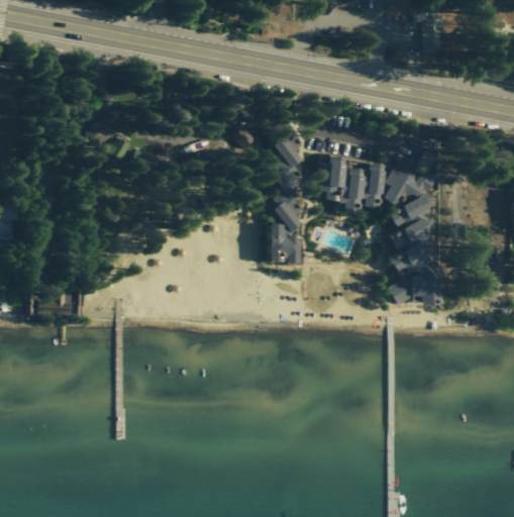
[(114,133),(103,118),(84,131),(94,146),(114,133)]
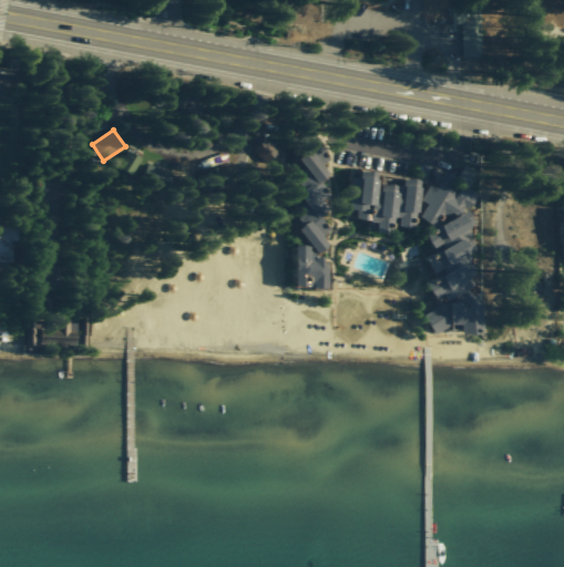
[(255,150),(267,163),(279,153),(268,138),(255,150)]
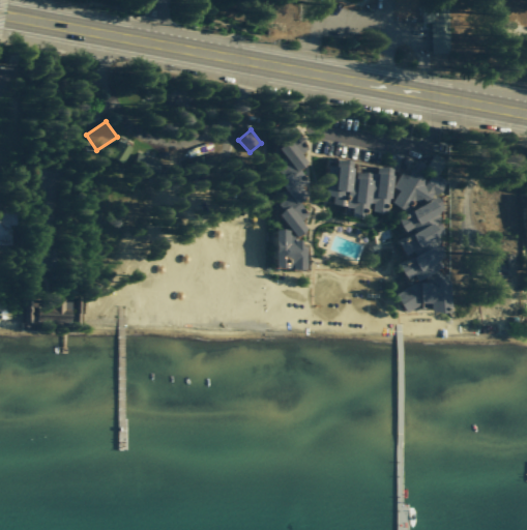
[(303,207),(306,159),(303,154),(309,150),(295,129),(288,129),(287,141),(280,146),(287,157),(281,162),(280,170),(286,178),(281,181),(287,190),(282,194),(281,205),(283,208),(283,215),(297,238),(309,231),(302,221),(309,216),(303,207)]
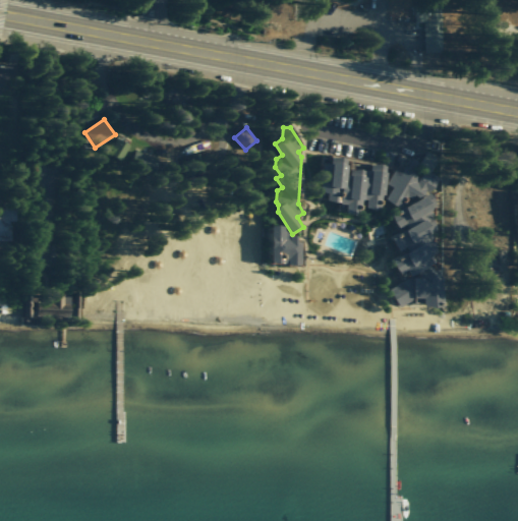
[(441,307),(446,295),(445,272),(434,267),(440,254),(435,170),(441,157),(428,152),(422,165),(427,174),(423,176),(406,168),(404,173),(396,169),(389,185),(394,187),(388,200),(402,208),(394,214),(400,226),(394,237),(400,249),(395,259),(405,282),(391,289),(398,302),(426,301),(426,308),(441,307)]
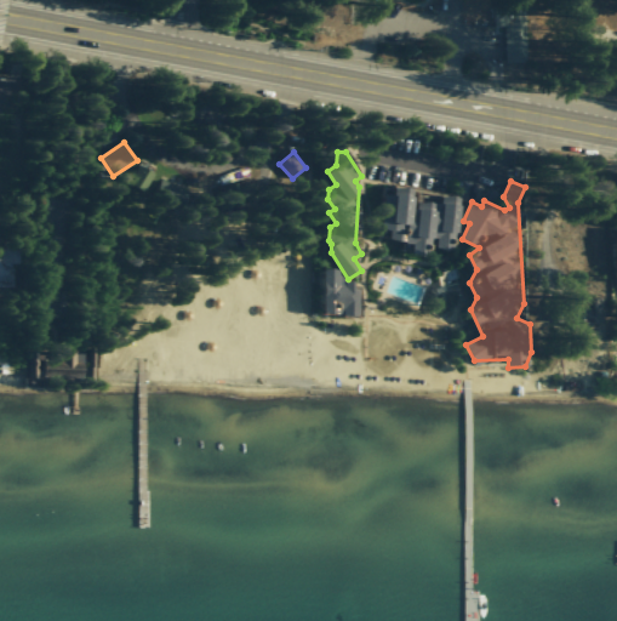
[(461,197),(444,197),(444,203),(418,203),(418,188),(396,188),(396,195),(384,195),(384,231),(392,231),(392,241),(415,241),(415,255),(427,255),(427,241),(439,241),(439,250),(460,250),(461,197)]
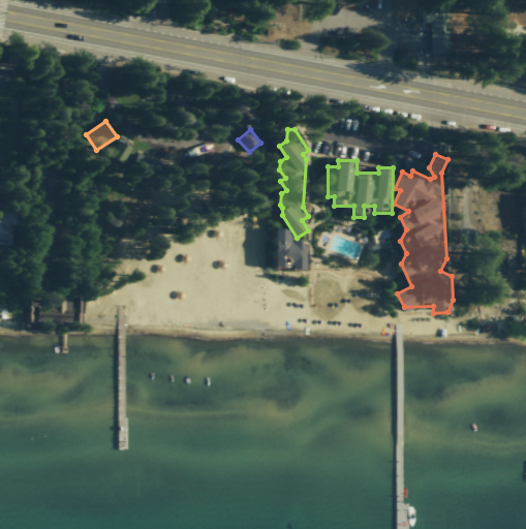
[(0,243),(12,244),(13,224),(18,224),(18,213),(3,212),(3,220),(0,220),(0,243)]
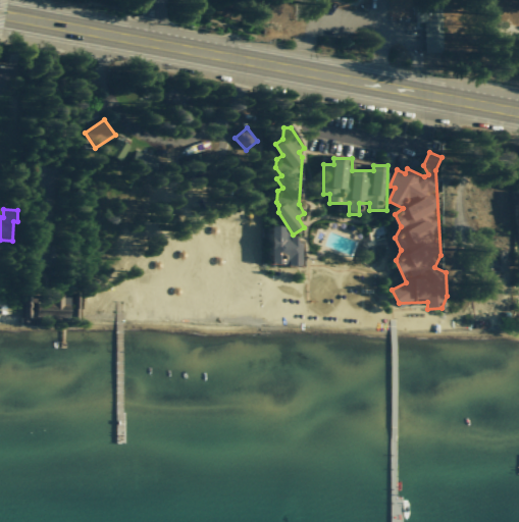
[(273,226),(273,265),(302,266),(302,238),(288,238),(289,227),(273,226)]
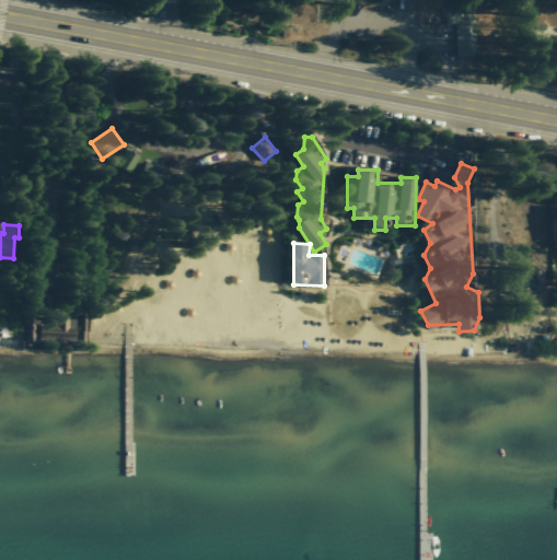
[(547,291),(548,269),(538,269),(538,279),(522,278),(522,290),(547,291)]
